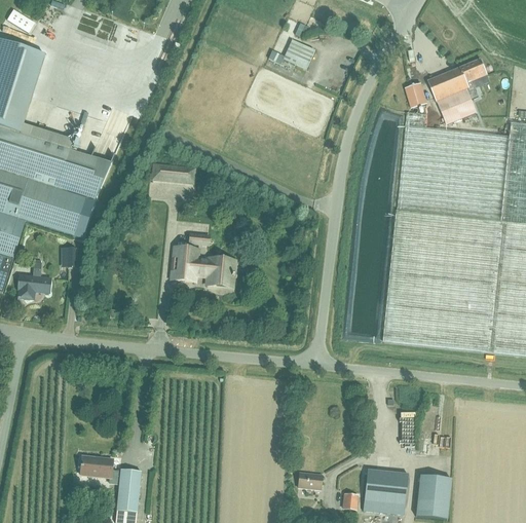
[(53,1),(50,7),(59,10),(61,3),(53,1)]
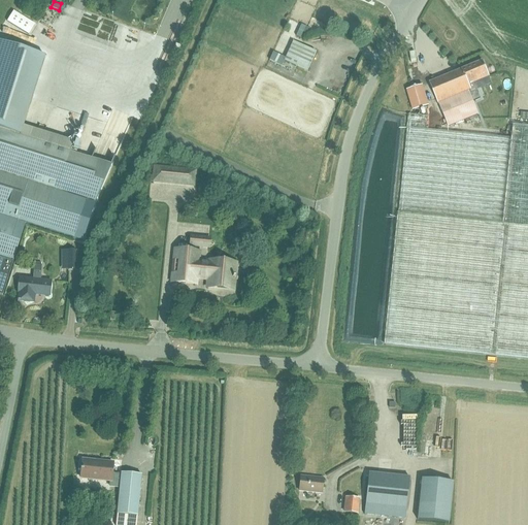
[(28,33),(34,22),(13,9),(7,20),(28,33)]
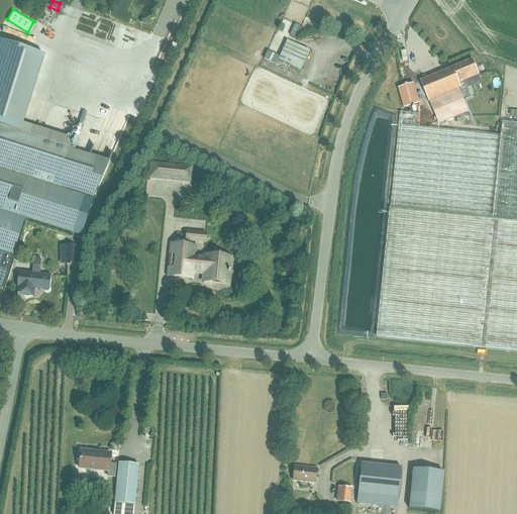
[(295,21),(290,32),(294,34),(299,23),(295,21)]
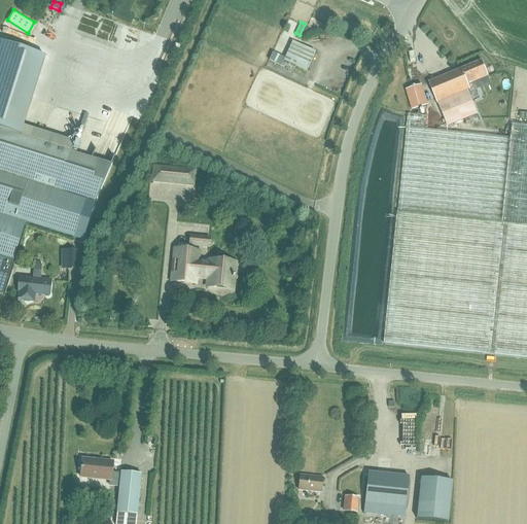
[(306,69),(315,49),(304,44),(292,39),(284,56),(283,59),(294,64),(306,69)]
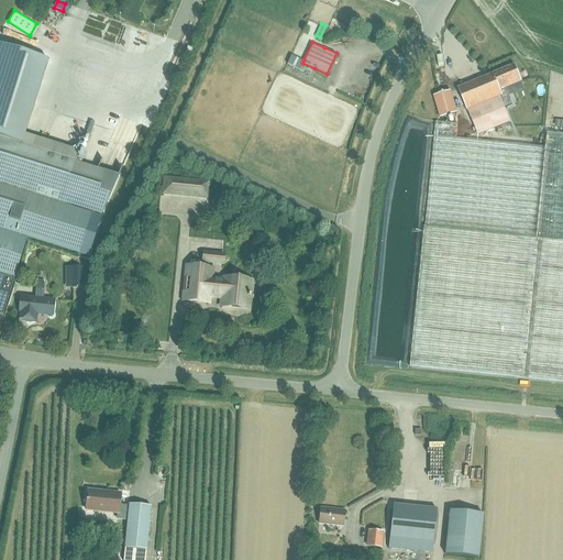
[(0,43),(0,136),(20,144),(20,143),(47,58),(0,43)]
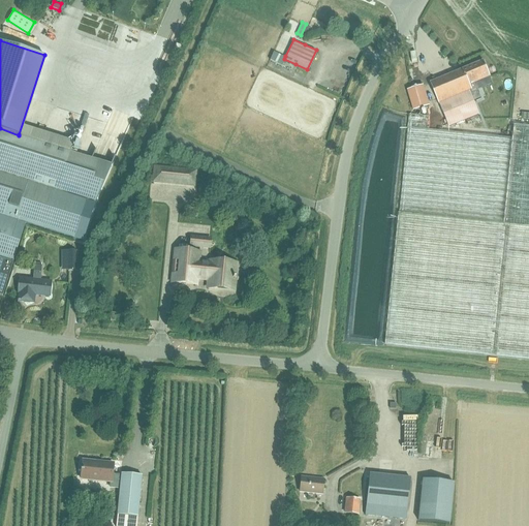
[(281,65),(284,59),(285,56),(273,51),(270,59),(281,65)]
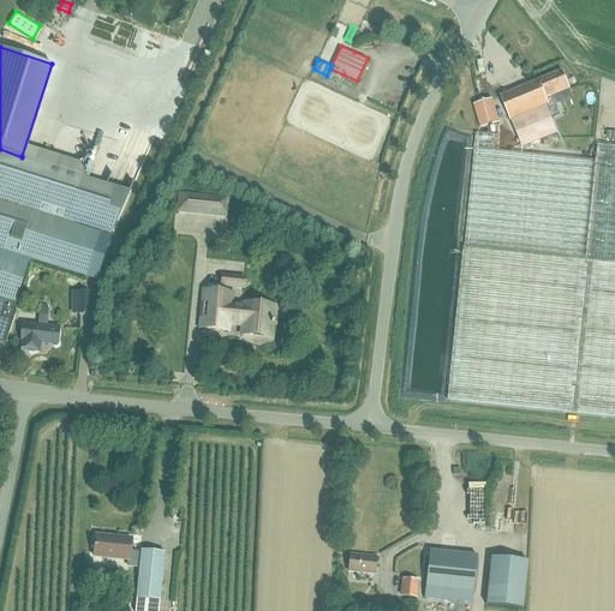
[(561,69),(500,94),(509,118),(511,118),(523,145),(557,131),(547,106),(555,102),(551,94),(569,87),(561,69)]
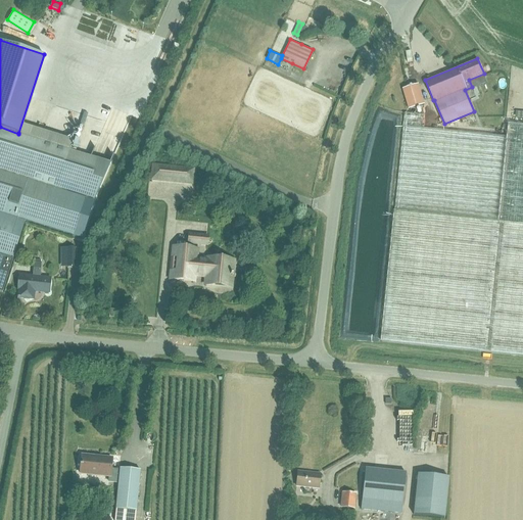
[(431,63),(425,66),(429,74),(434,71),(431,63)]
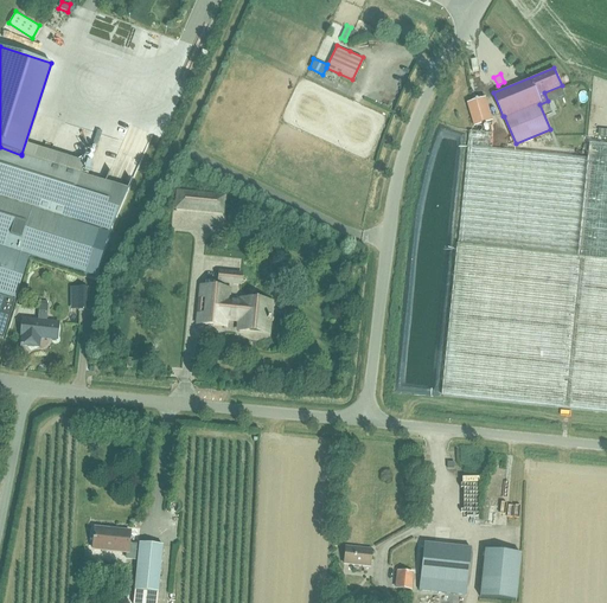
[(550,101),(542,103),(548,119),(556,115),(550,101)]
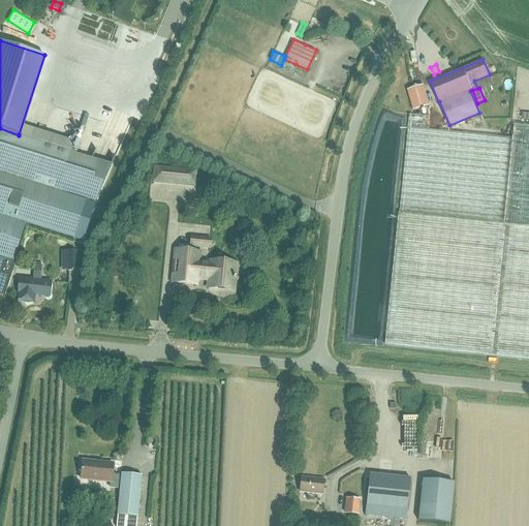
[(400,212),(385,343),(528,358),(528,125),(515,124),(514,136),(427,127),(428,114),(410,113),(410,115),(408,125),(400,212)]
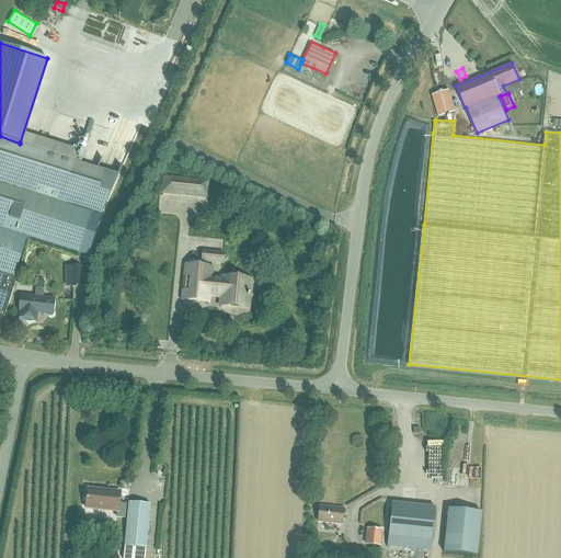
[(75,143),(81,144),(84,131),(78,129),(75,143)]
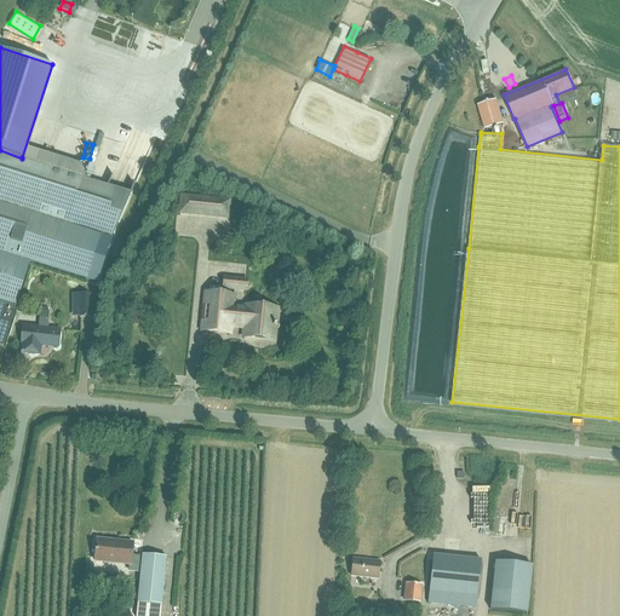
[(0,344),(3,345),(15,305),(30,260),(87,277),(97,281),(112,235),(130,191),(22,157),(22,159),(0,150),(0,344)]
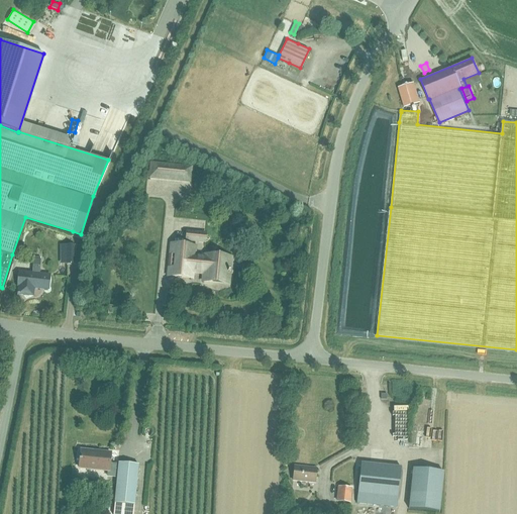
[(151,162),(149,176),(190,180),(191,166),(151,162)]
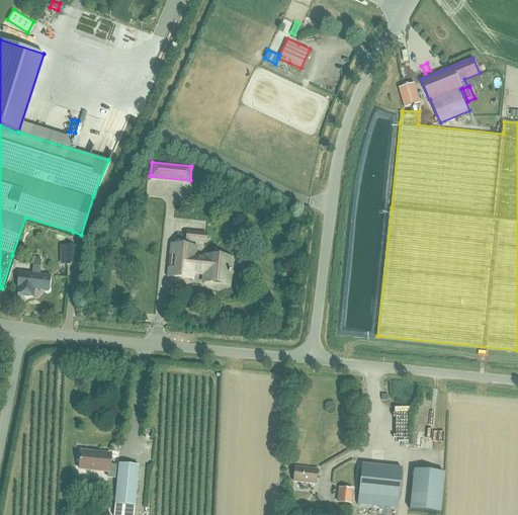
[(204,240),(205,232),(187,230),(186,238),(204,240)]
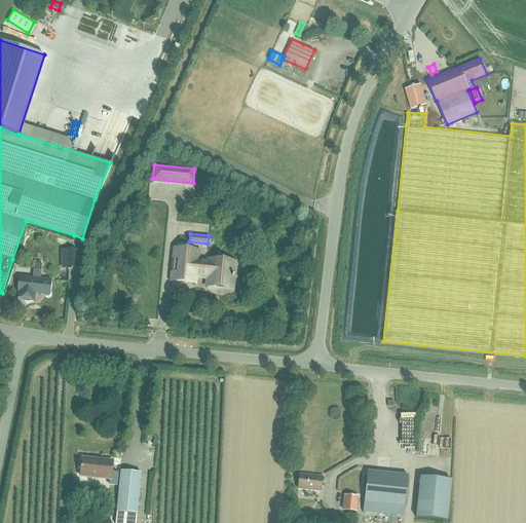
[(233,282),(235,260),(209,257),(209,260),(197,259),(198,249),(174,247),(171,278),(195,281),(196,273),(208,274),(207,285),(216,286),(216,281),(233,282)]
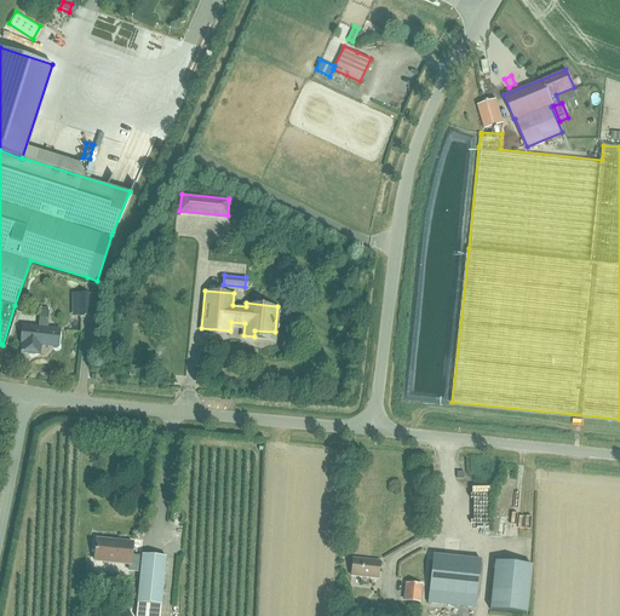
[(89,292),(72,292),(72,299),(79,299),(79,315),(89,315),(89,292)]
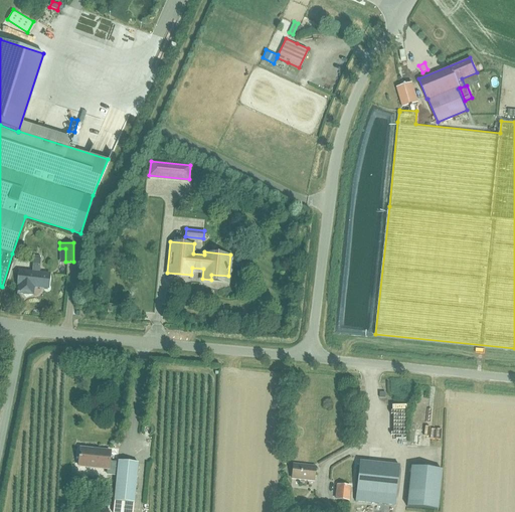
[(33,256),(32,271),(19,269),(17,284),(18,284),(18,291),(31,292),(32,285),(48,287),(50,273),(39,271),(40,264),(40,257),(33,256)]
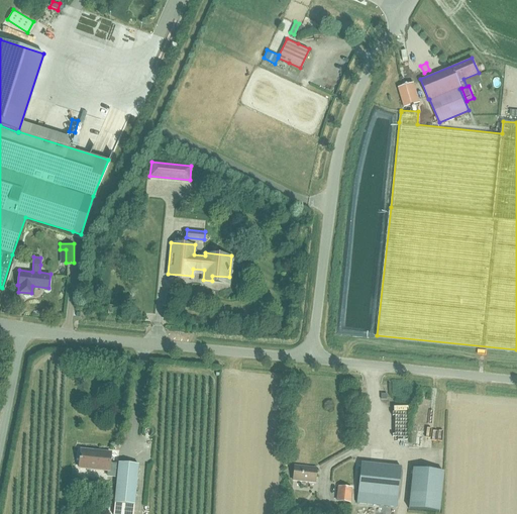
[(110,451),(80,448),(79,466),(108,469),(107,474),(116,475),(114,501),(134,503),(138,463),(118,460),(118,463),(109,461),(110,451)]
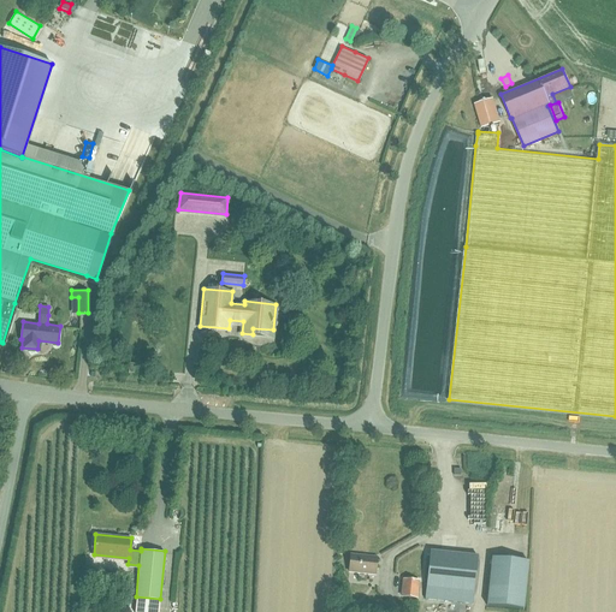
[(430,548),(425,596),(445,599),(445,604),(461,605),(461,600),(463,600),(473,601),(478,554),(430,548)]
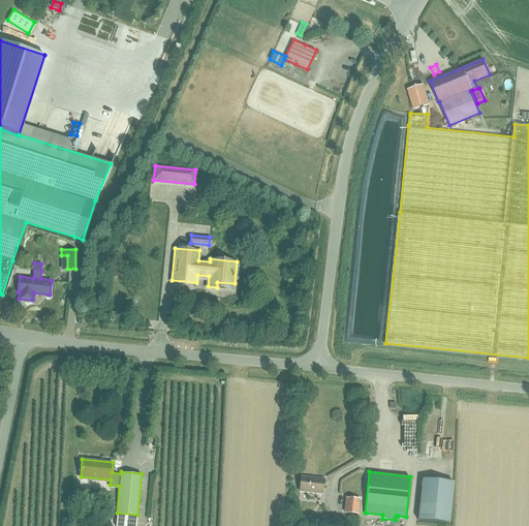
[(301,475),(300,489),(322,492),(323,477),(301,475)]
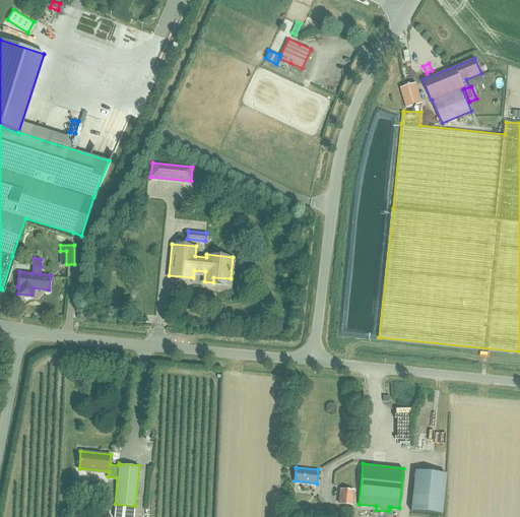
[(414,469),(410,510),(441,513),(445,472),(414,469)]
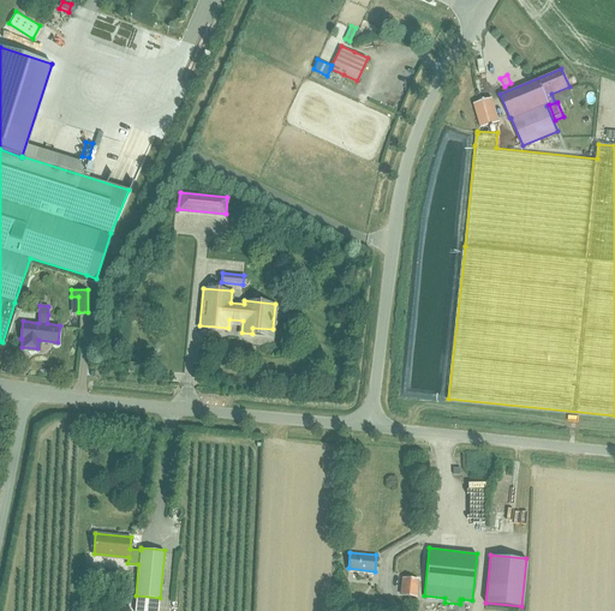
[(401,575),(399,593),(417,595),(419,577),(401,575)]
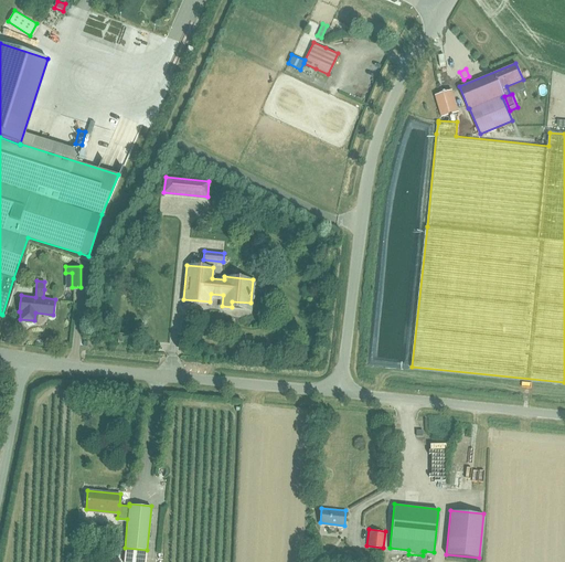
[(112,533),(110,542),(119,542),(120,533),(112,533)]
